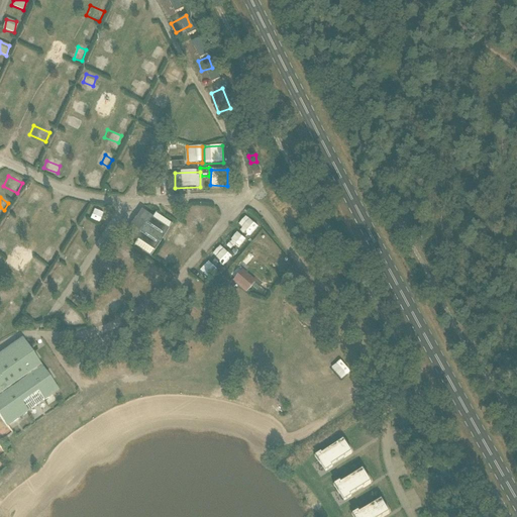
[(69,205),(66,213),(78,219),(82,211),(69,205)]
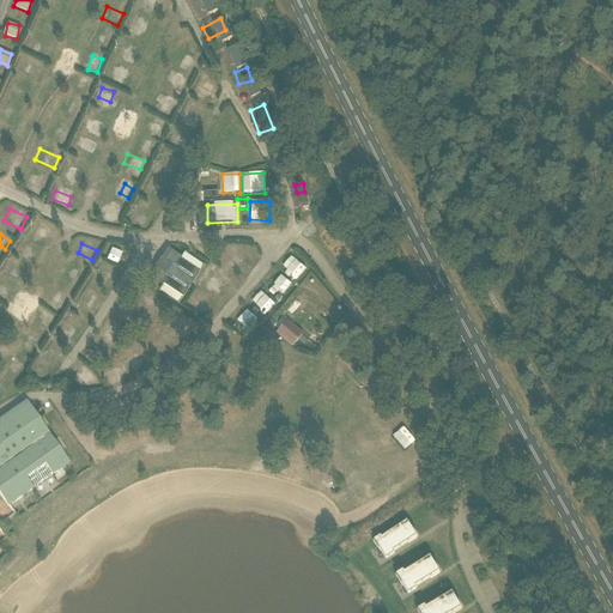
[(202,263),(183,254),(181,258),(168,250),(149,287),(181,304),(202,263)]
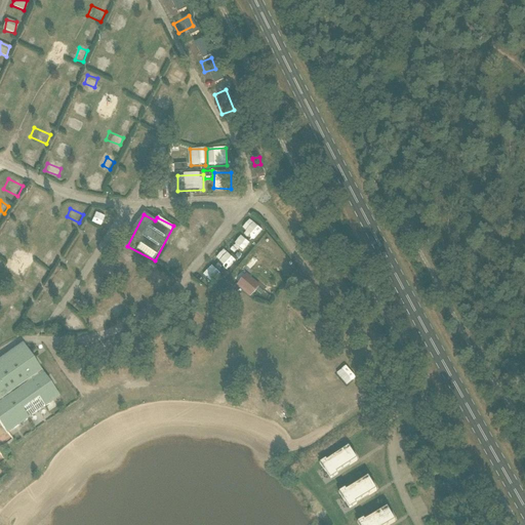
[(206,223),(194,214),(187,224),(200,233),(206,223)]
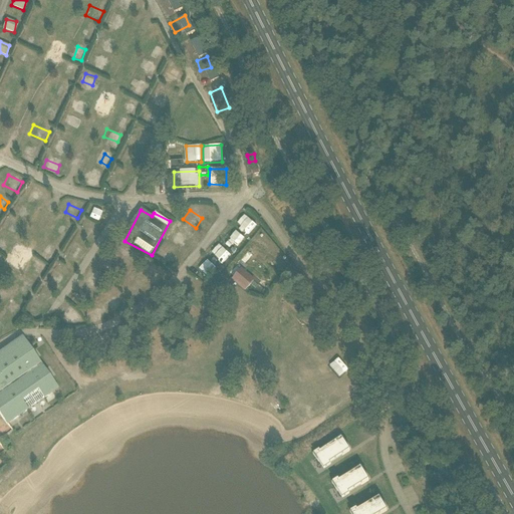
[(60,230),(67,235),(72,228),(64,223),(60,230)]
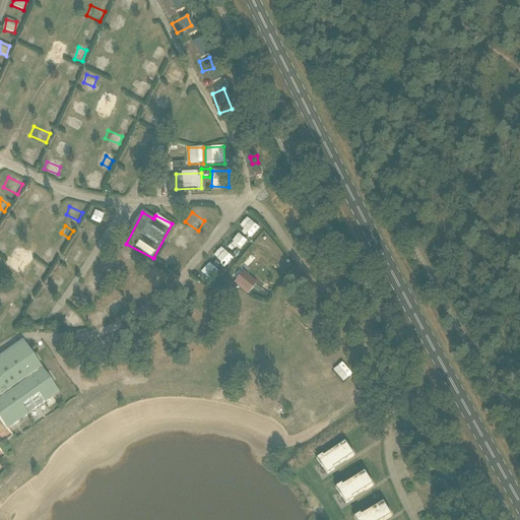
[(177,229),(169,243),(179,248),(181,242),(193,249),(198,240),(177,229)]
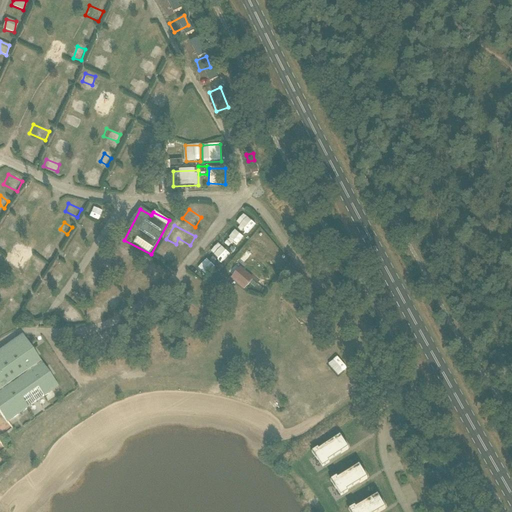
[(228,239),(238,245),(243,236),(233,230),(228,239)]
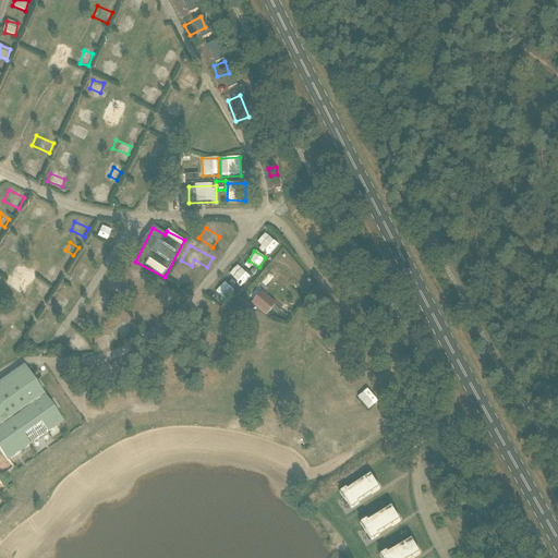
[(0,263),(4,266),(9,258),(1,254),(0,254),(0,263)]
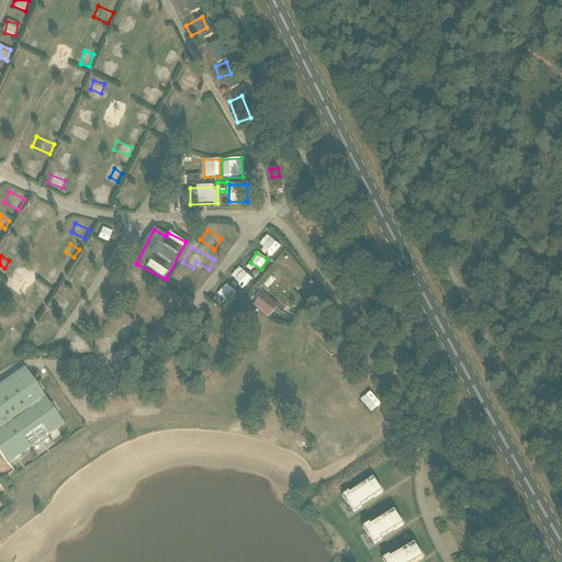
[(82,267),(78,274),(85,279),(90,271),(82,267)]
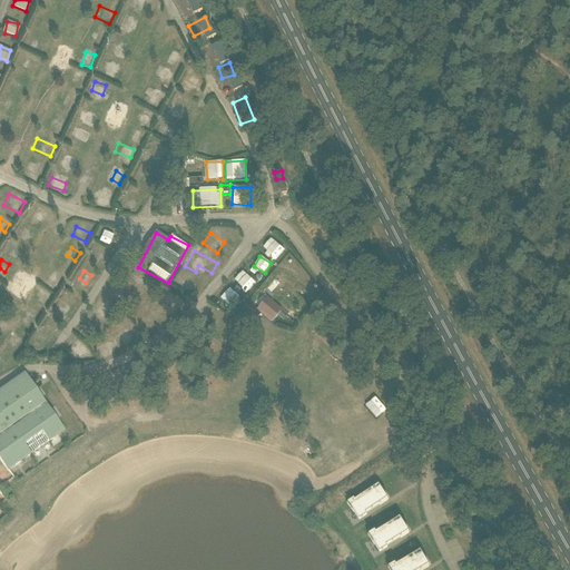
[(175,281),(192,291),(198,281),(182,271),(175,281)]
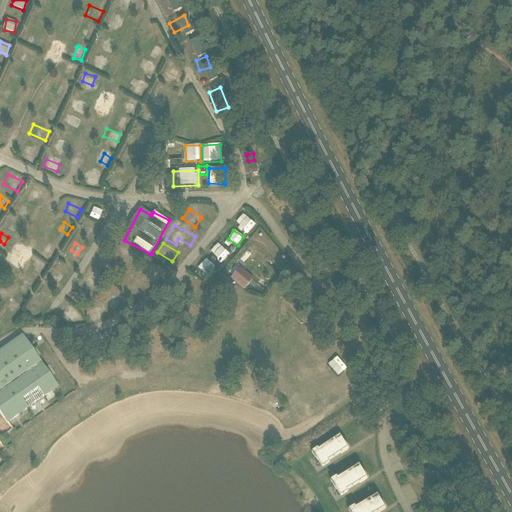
[(218,243),(210,252),(221,262),(229,254),(218,243)]
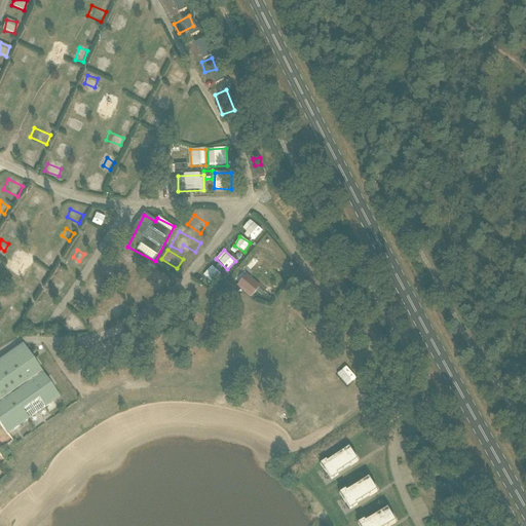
[(212,284),(220,273),(212,266),(202,275),(212,284)]
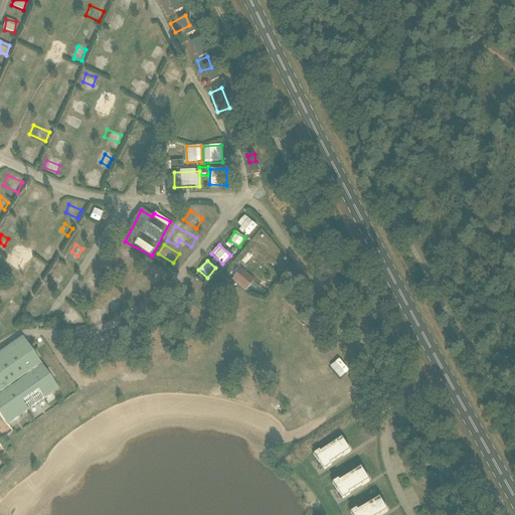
[(37,263),(33,270),(42,274),(45,267),(37,263)]
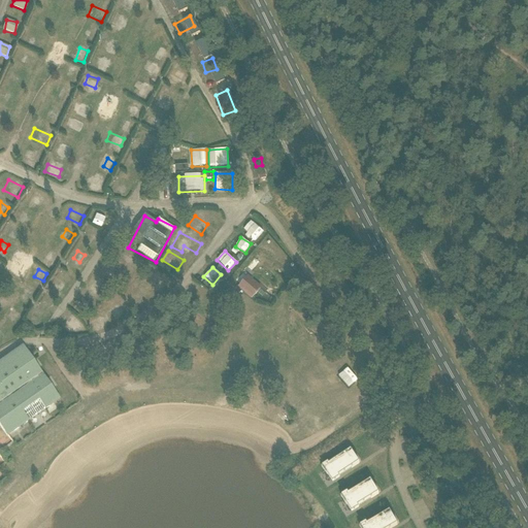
[(238,289),(251,300),(261,289),(249,276),(238,289)]
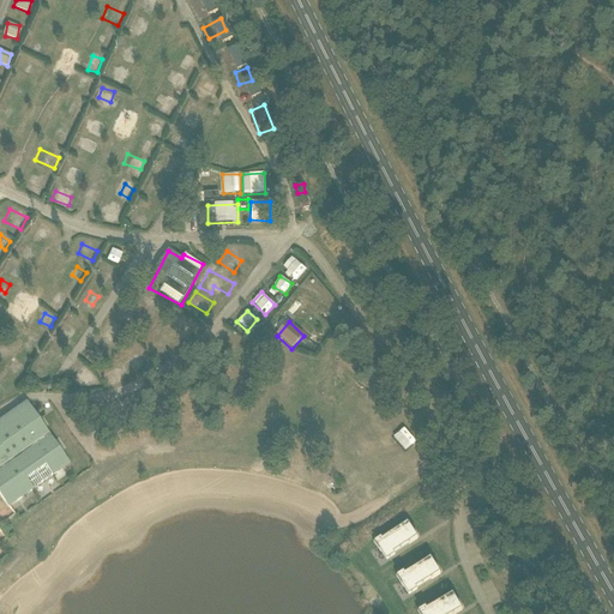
[(65,325),(61,333),(71,338),(76,329),(65,325)]
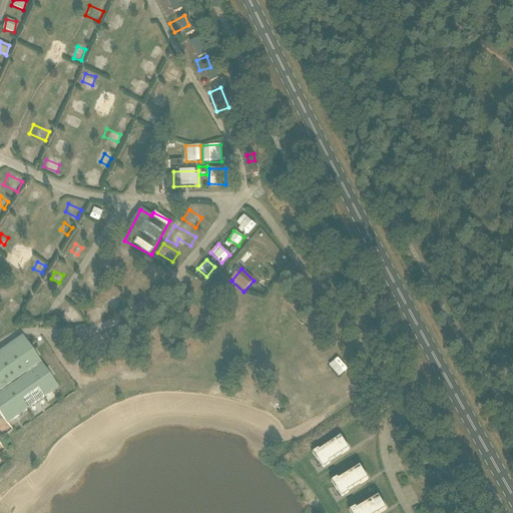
[(91,309),(95,316),(103,313),(99,305),(91,309)]
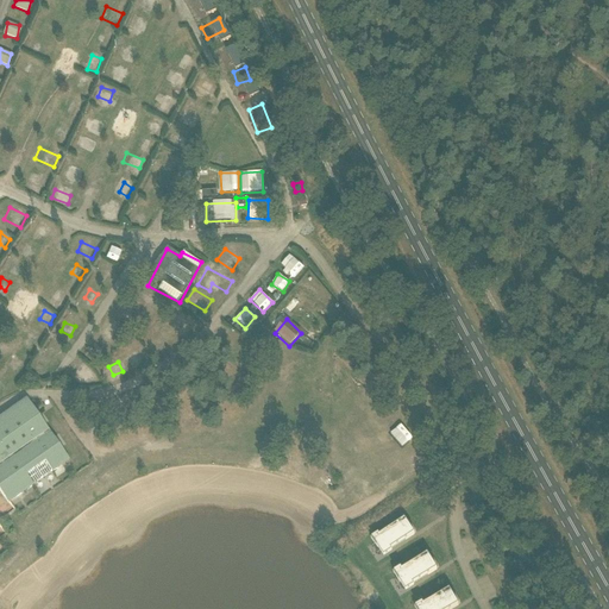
[(86,383),(93,376),(82,365),(75,372),(86,383)]
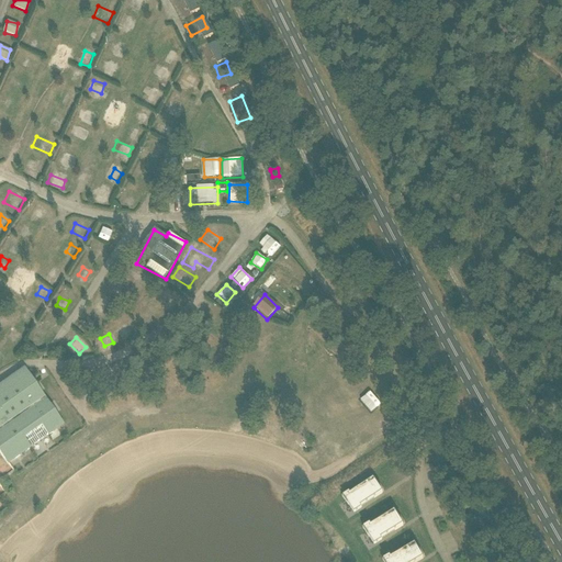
[(0,453),(7,463),(60,426),(22,370),(0,384),(0,453)]
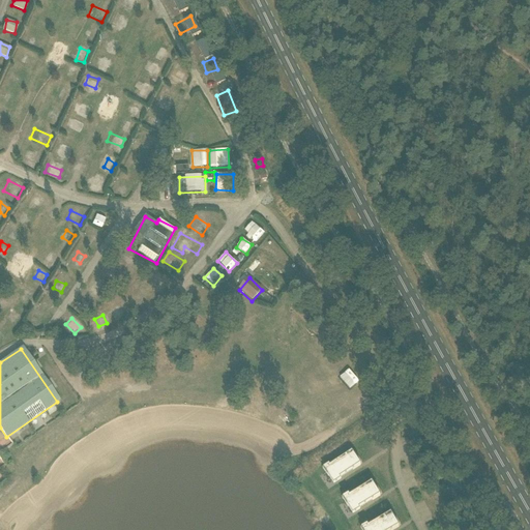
[(350,370),(341,377),(349,388),(358,381),(350,370)]
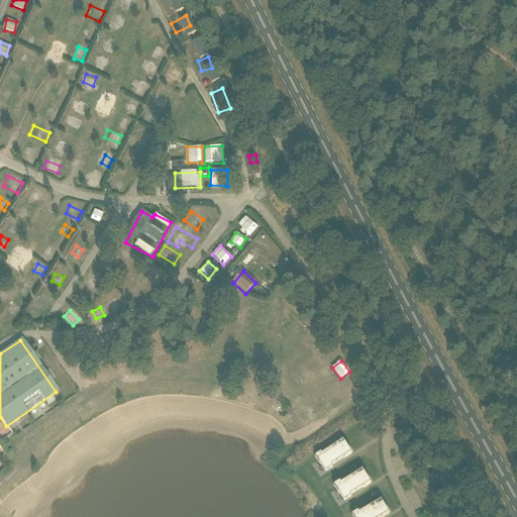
[(332,467),(351,453),(343,441),(322,455),(321,453),(315,457),(320,464),(325,460),(326,462),(321,466),(326,473),(333,469),(332,467)]
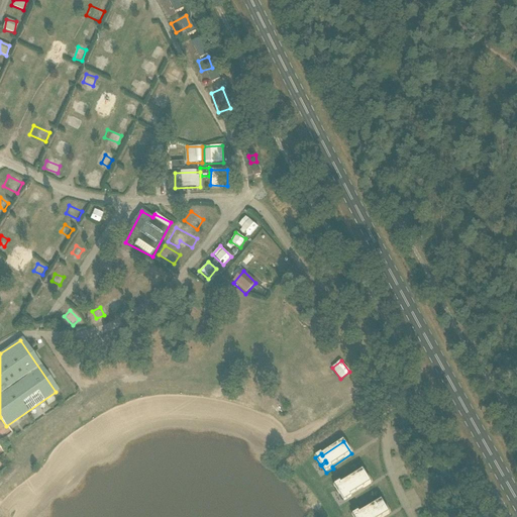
[(350,496),(371,484),(363,471),(341,485),(340,483),(334,486),(338,494),(344,490),(345,492),(339,495),(344,502),(351,498),(350,496)]
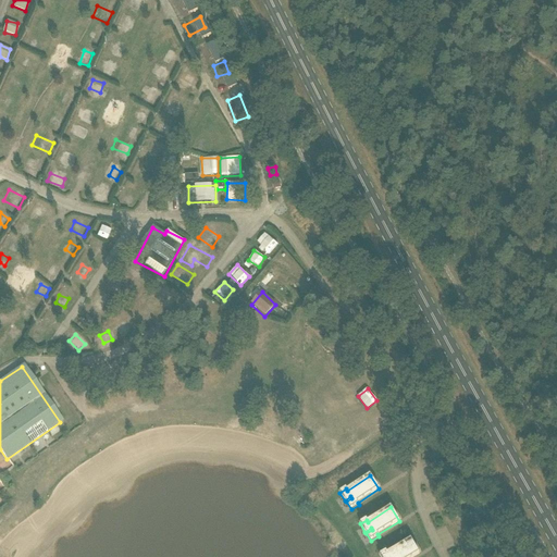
[(412,556),(419,554),(411,540),(387,554),(386,552),(380,556),(412,556)]
